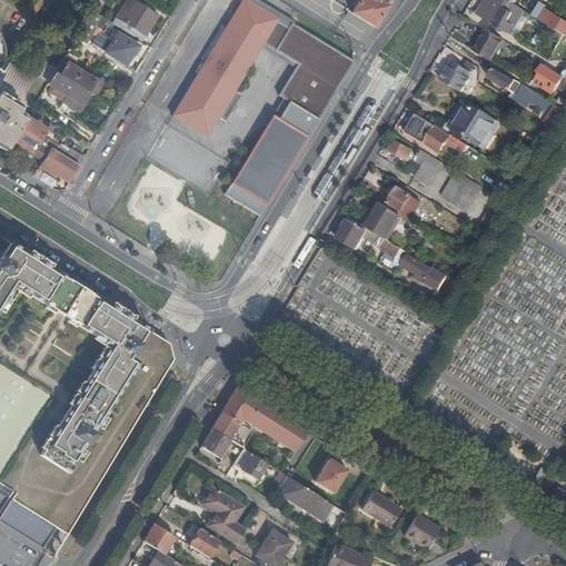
[(117,18),(126,25),(122,30),(141,41),(156,17),(130,0),(128,0),(117,18)]
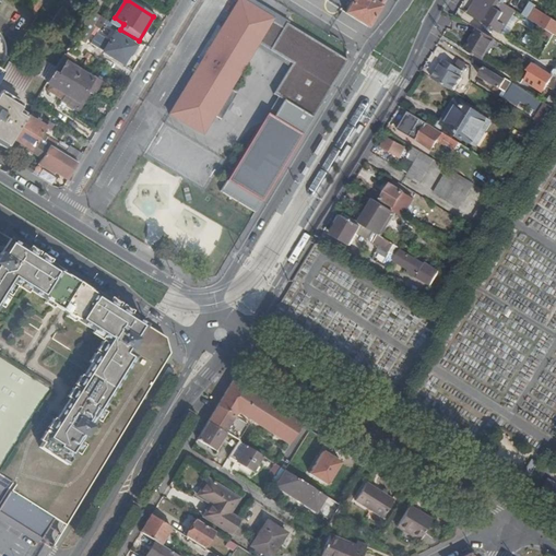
[(238,0),(173,109),(206,130),(217,113),(224,116),(239,90),(234,86),(259,44),(274,18),(276,15),(251,0),(238,0)]
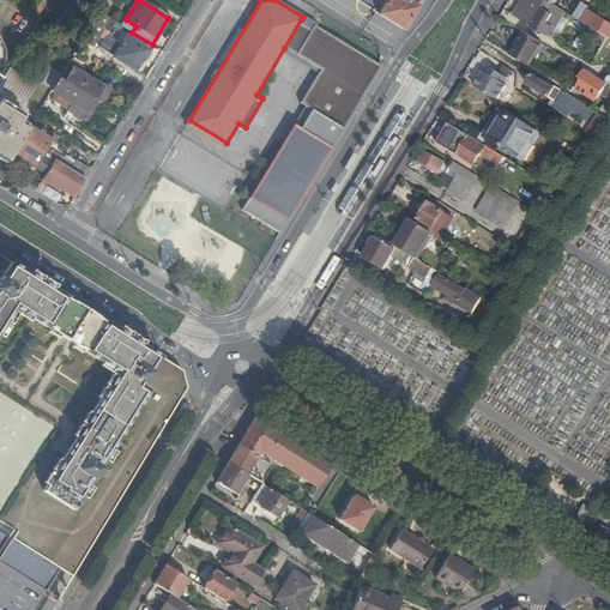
[(386,0),(379,12),(404,28),(405,29),(406,26),(422,0),(386,0)]
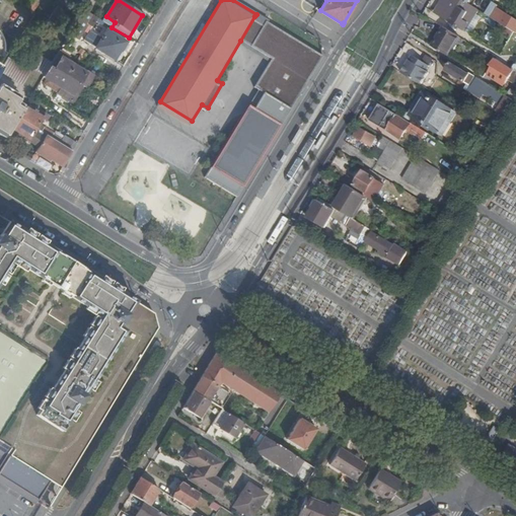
[(442,0),(435,12),(450,21),(463,29),(468,21),(462,17),(466,12),(473,16),(478,8),(469,3),(464,0),(442,0)]
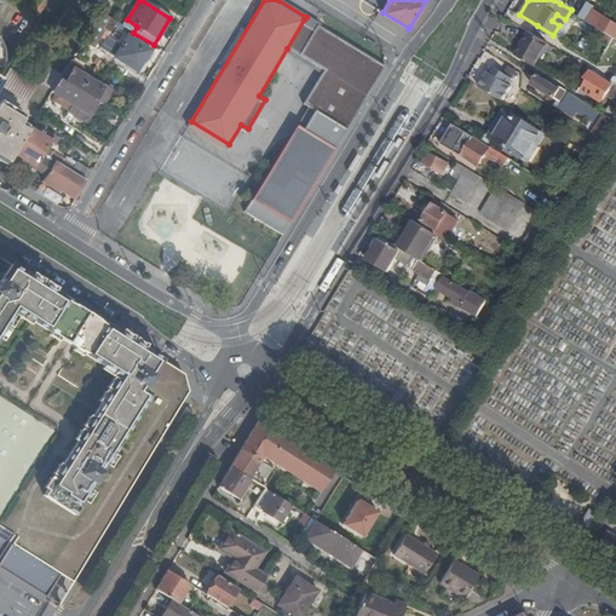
[(615,21),(606,16),(608,13),(592,4),(583,17),(615,36),(615,21)]
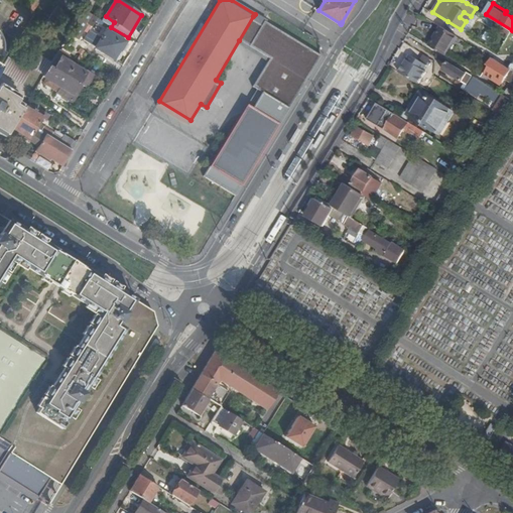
[(93,16),(84,10),(70,34),(79,39),(93,16)]
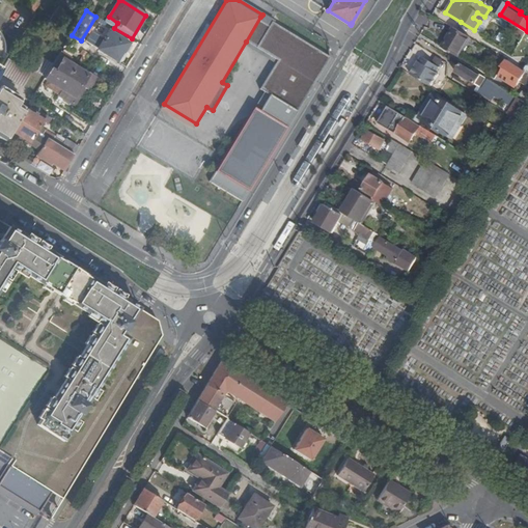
[(0,39),(8,46),(19,28),(0,16),(0,39)]
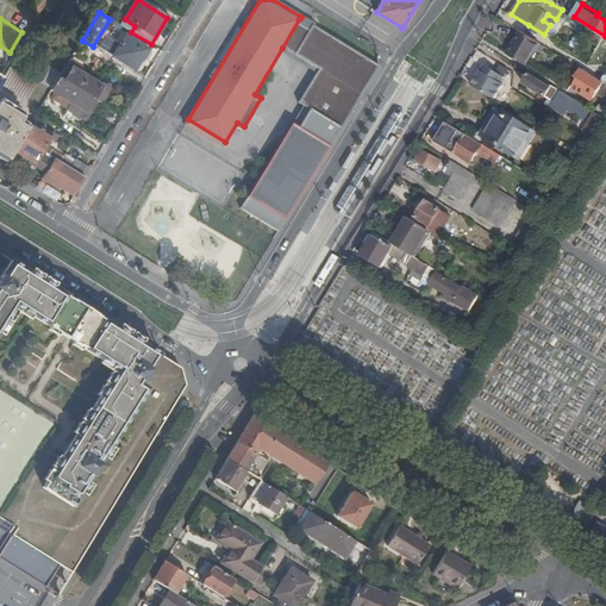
[(307,104),(248,204),(281,224),(379,63),(354,48),(313,23),(311,26),(299,19),(282,48),(320,70),(301,100),(307,104)]
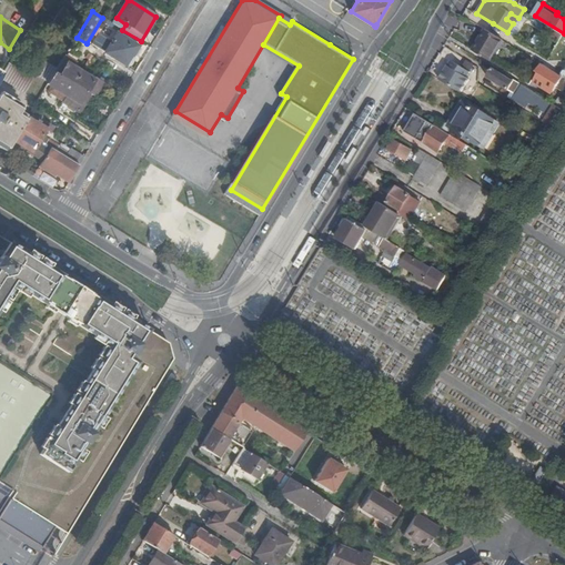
[(550,26),(547,30),(562,39),(564,36),(564,33),(550,26)]
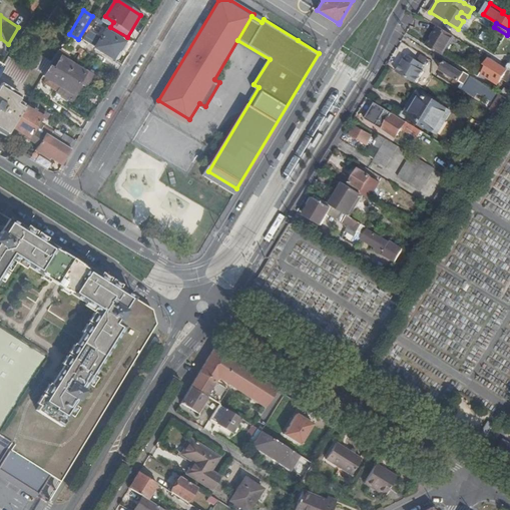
[(456,36),(439,26),(428,45),(445,55),(456,36)]
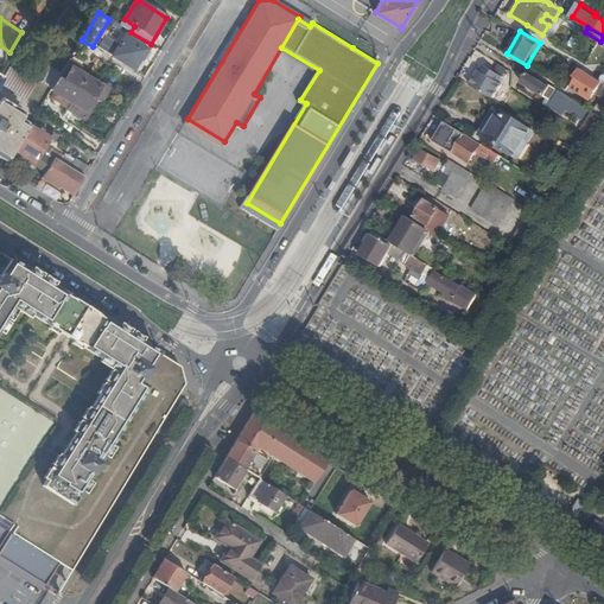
[(148,50),(126,36),(113,56),(113,57),(135,70),(148,50)]
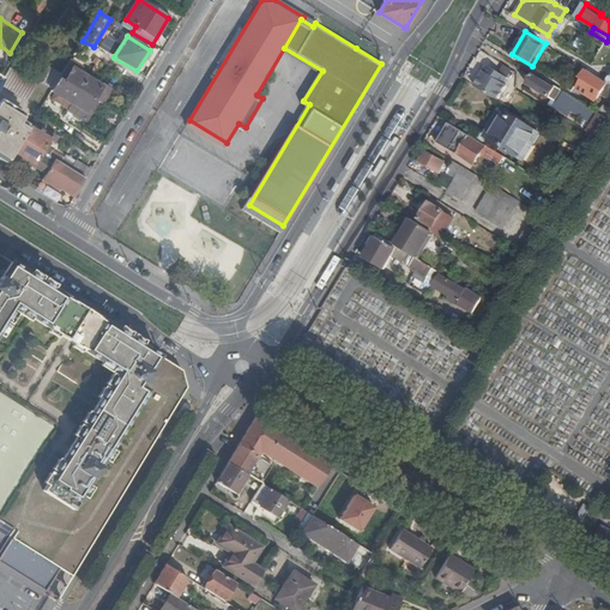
[(61,74),(59,78),(79,91),(88,78),(72,68),(77,62),(71,60),(61,74)]
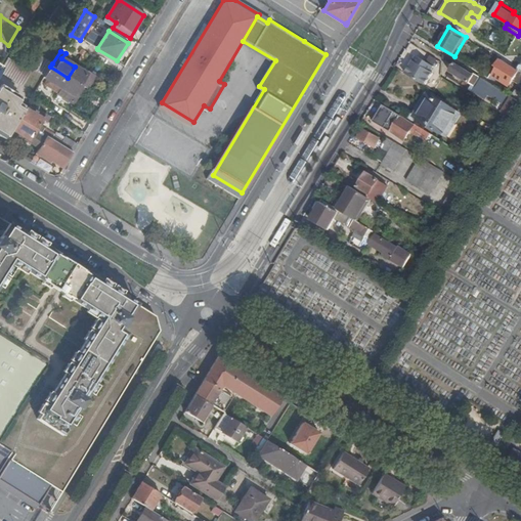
[(437,63),(419,52),(408,71),(428,82),(435,71),(433,70),(437,63)]
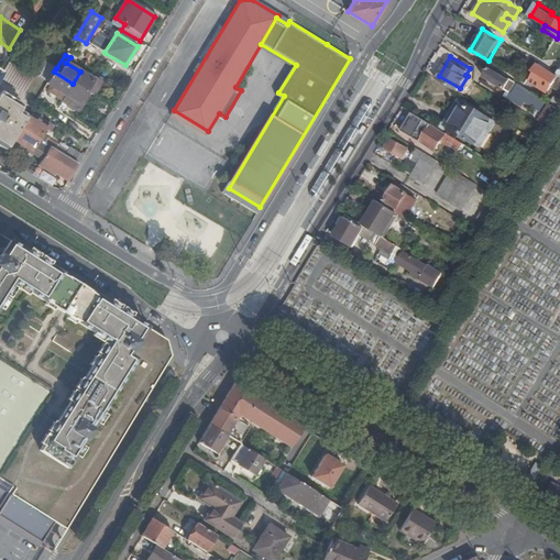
[(21,63),(13,57),(1,77),(26,92),(34,79),(18,69),(21,63)]
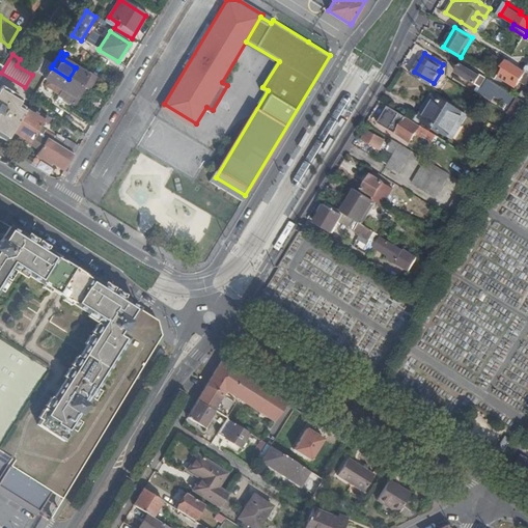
[(40,57),(34,68),(47,76),(51,67),(53,64),(40,57)]
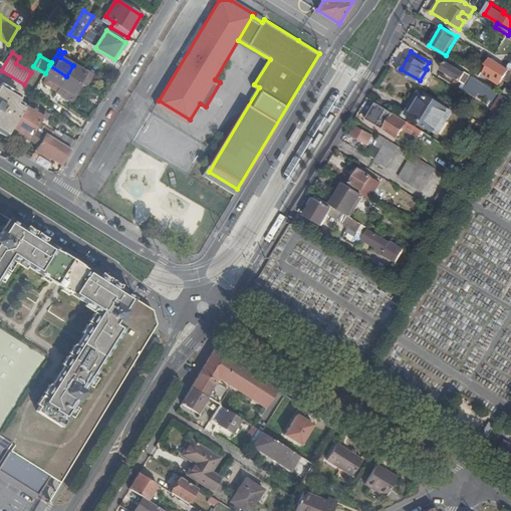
[(505,78),(510,82),(510,69),(509,68),(493,59),(491,62),(485,74),(494,80),(496,78),(502,82),(505,78)]
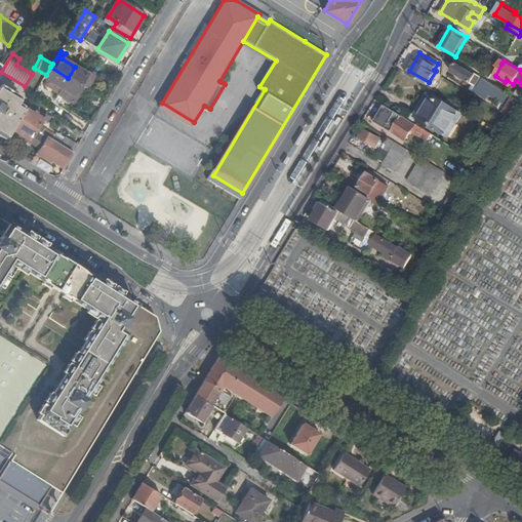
[(493,89),(502,93),(503,90),(477,74),(477,75),(456,63),(452,71),(490,94),(493,89)]
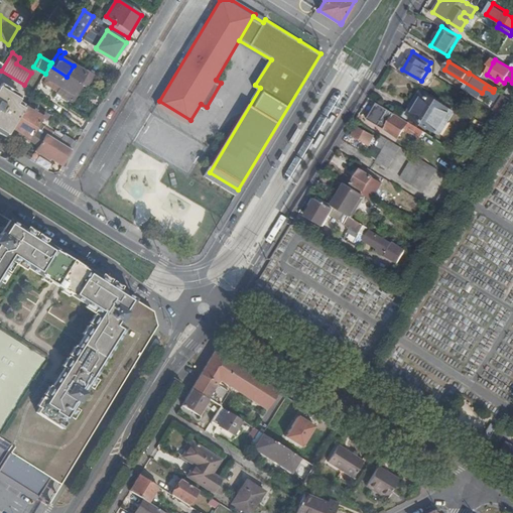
[(45,74),(43,77),(60,87),(67,77),(49,66),(45,74)]
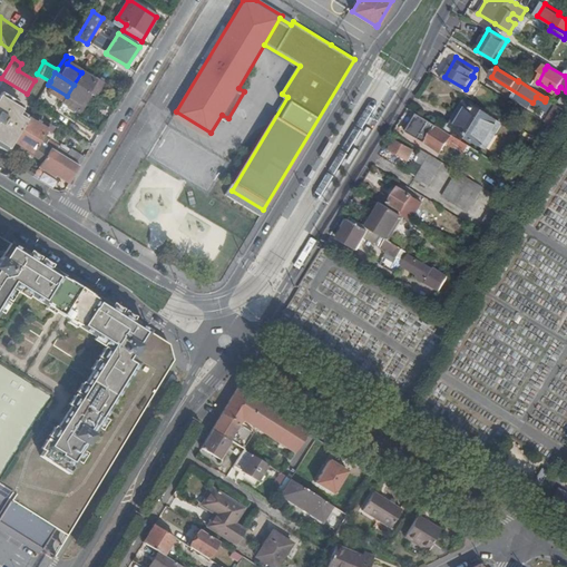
[(95,81),(81,72),(74,85),(87,94),(90,95),(94,91),(90,89),(95,81)]
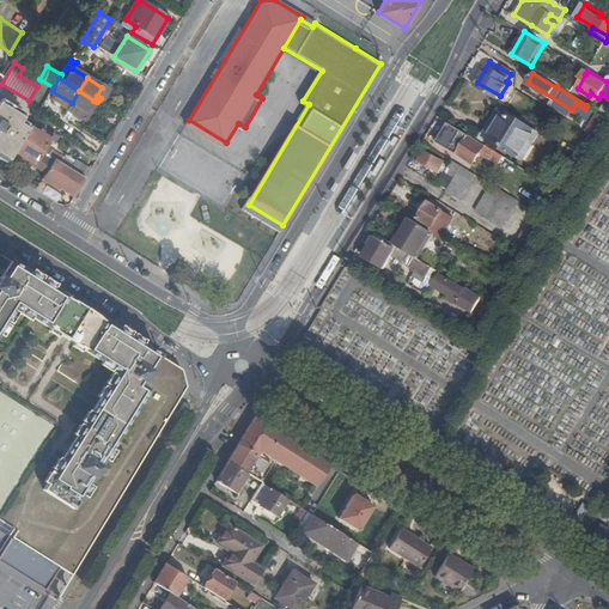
[(93,101),(79,91),(72,103),(68,109),(85,120),(90,114),(86,111),(93,101)]
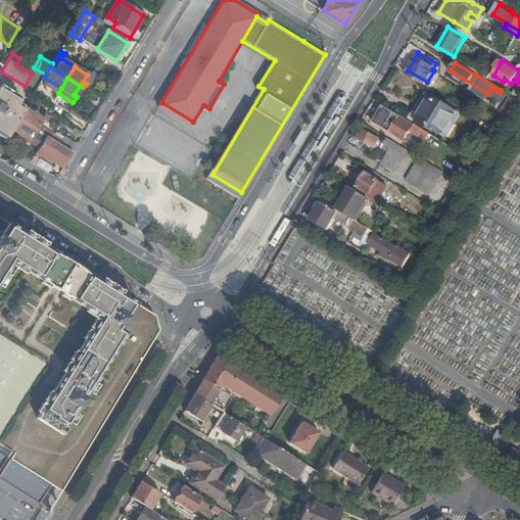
[(83,87),(80,86),(74,95),(77,97),(80,92),(83,87)]
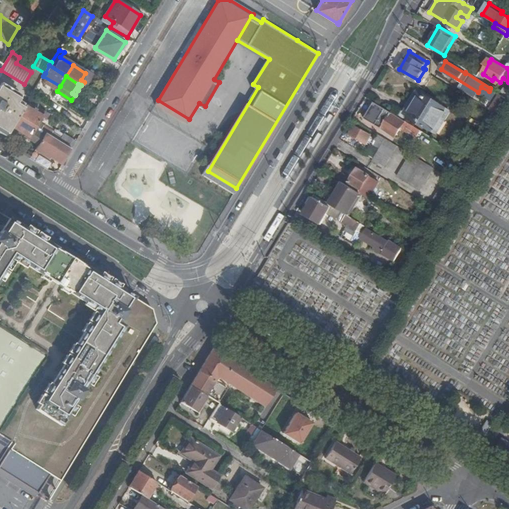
[(0,129),(6,134),(8,134),(12,126),(18,117),(24,108),(18,104),(20,99),(0,86),(0,129)]
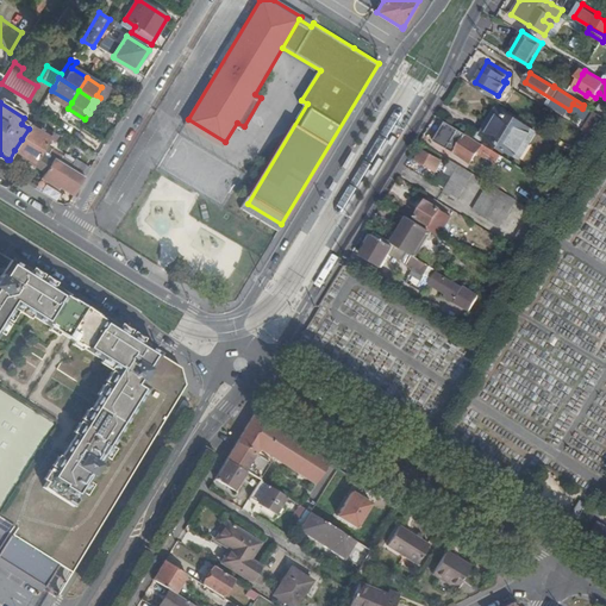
[(581,112),(593,119),(586,131),(598,138),(605,126),(605,118),(598,113),(586,106),(581,112)]
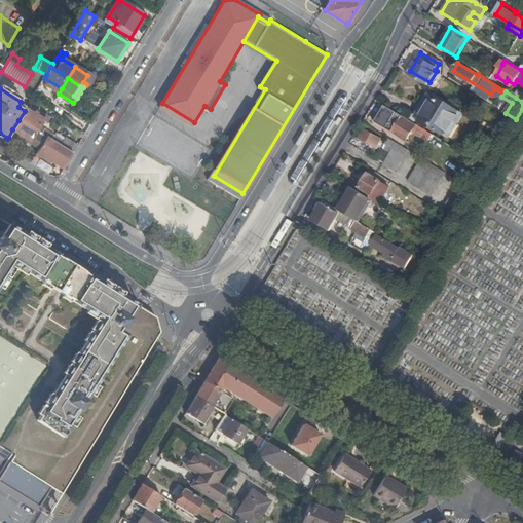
[(417,116),(450,136),(462,115),(430,96),(417,116)]
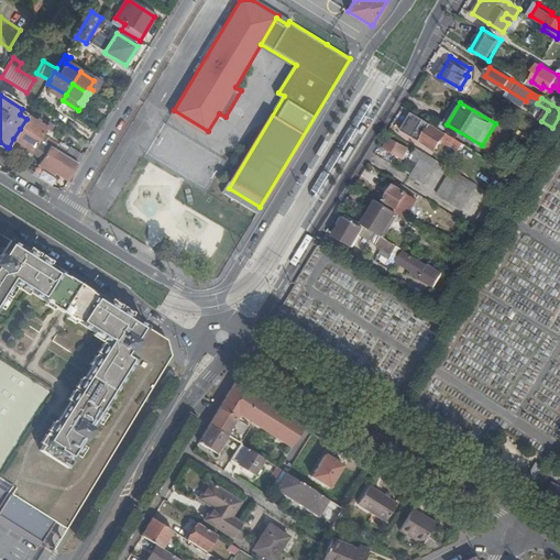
[(440,141),(459,153),(464,143),(413,112),(404,128),(423,140),(424,139),(437,147),(440,141)]
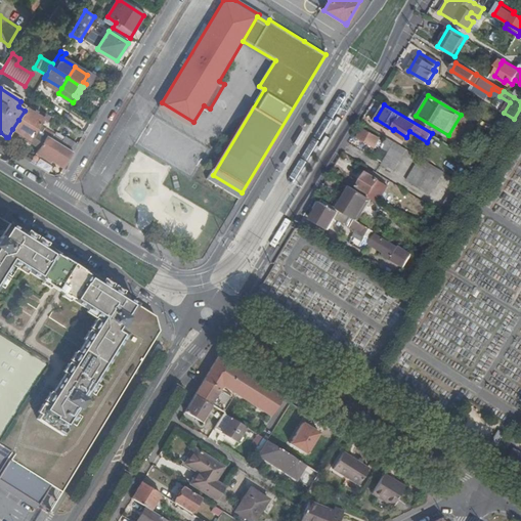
[(25,111),(18,120),(74,154),(79,144),(67,137),(63,140),(40,125),(42,121),(47,124),(50,120),(45,117),(44,119),(26,107),(25,111)]
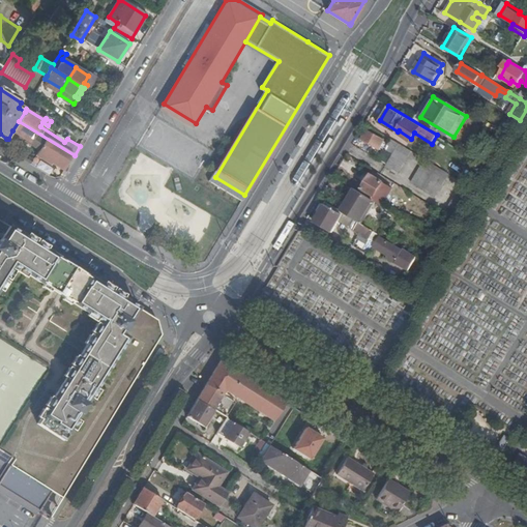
[(520,120),(509,114),(501,128),(510,135),(520,120)]
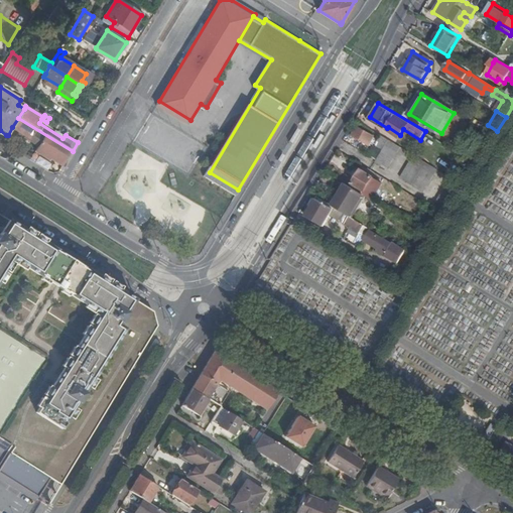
[(39,145),(41,142),(68,158),(73,151),(18,118),(12,127),(39,145)]
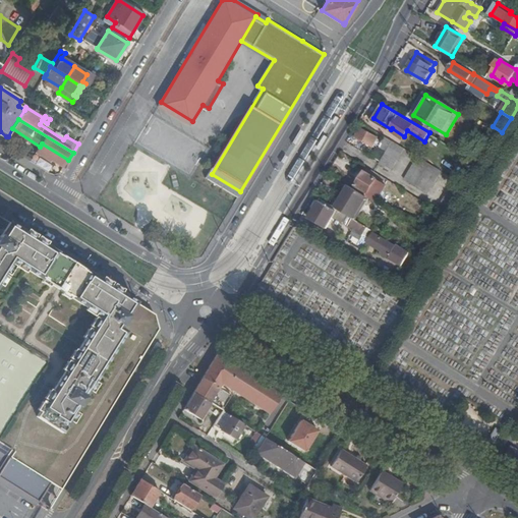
[(357,136),(373,147),(380,137),(362,127),(357,136)]
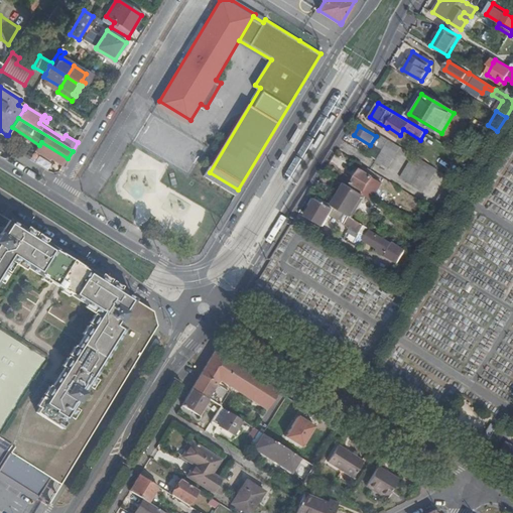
[(376,161),(387,168),(401,146),(383,134),(380,139),(383,141),(380,146),(384,148),(376,161)]
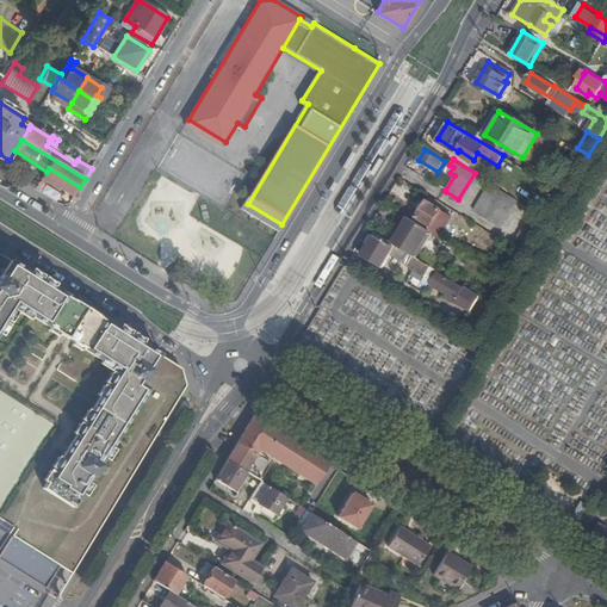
[(569,186),(559,180),(555,186),(565,192),(569,186)]
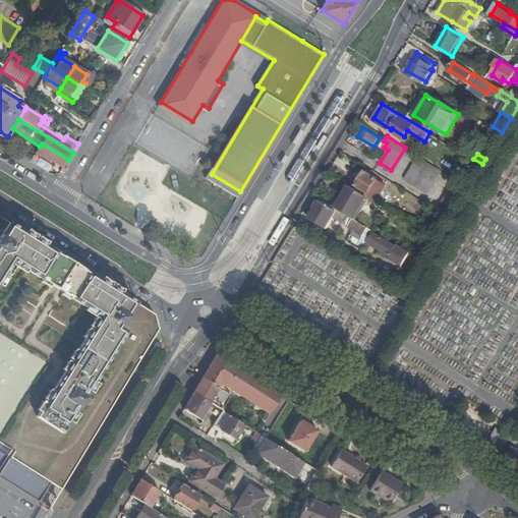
[(406,178),(427,192),(442,169),(419,156),(406,178)]
